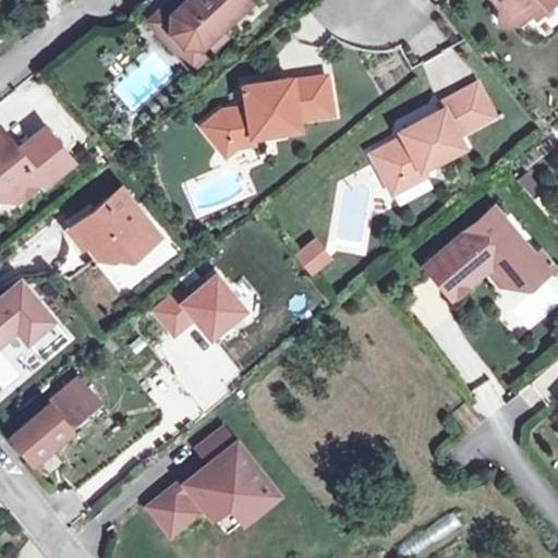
[(173,15),(186,2),(184,0),(170,0),(147,22),(191,69),(225,36),(217,28),(201,44),(183,43),(172,31),(173,15)]
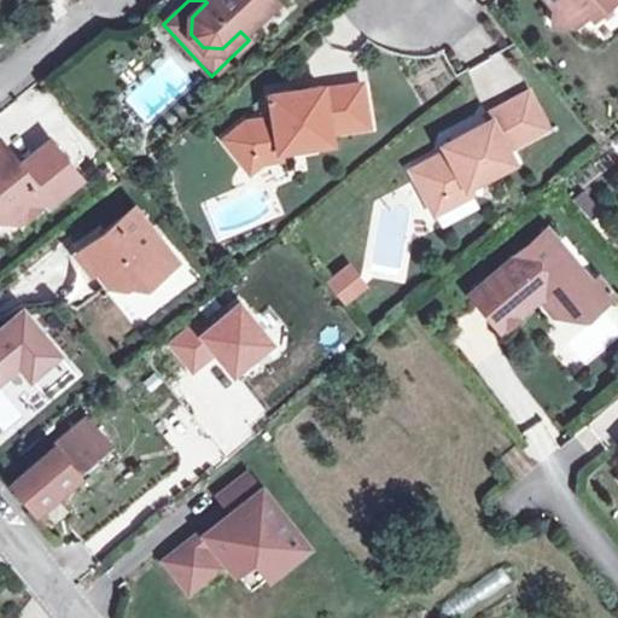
[(208,0),(192,17),(191,34),(203,47),(222,48),(240,31),(274,0),(208,0)]
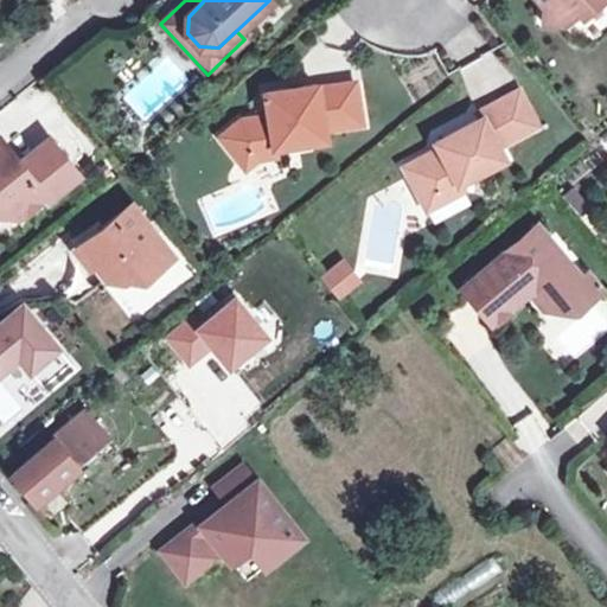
[(537,0),(544,7),(543,24),(563,25),(579,12),(582,16),(601,0),(537,0)]
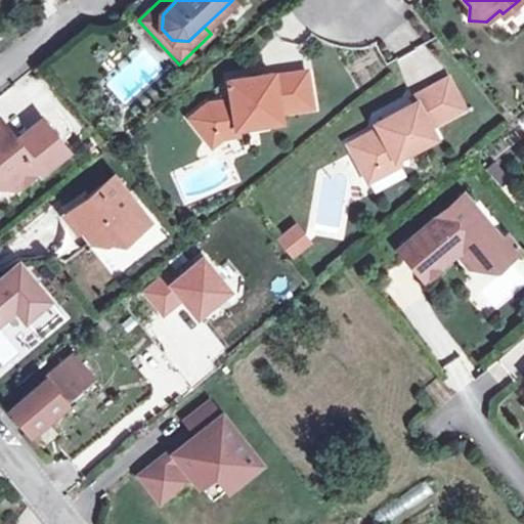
[(408,85),(440,70),(426,42),(394,58),(408,85)]
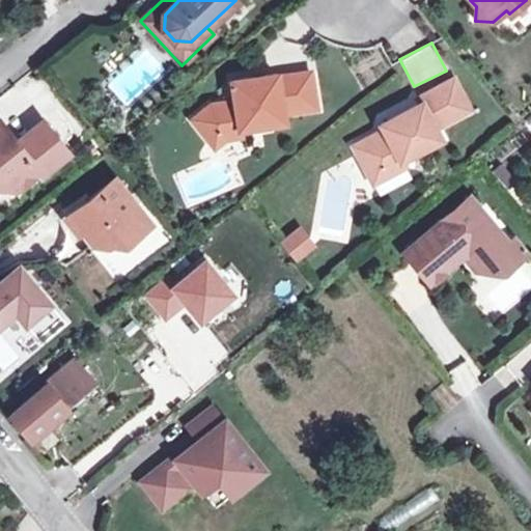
[(194,119),(212,141),(224,131),(241,129),(285,121),(284,113),(317,109),(312,73),(279,77),(279,74),(233,80),(236,100),(213,103),(194,119)]
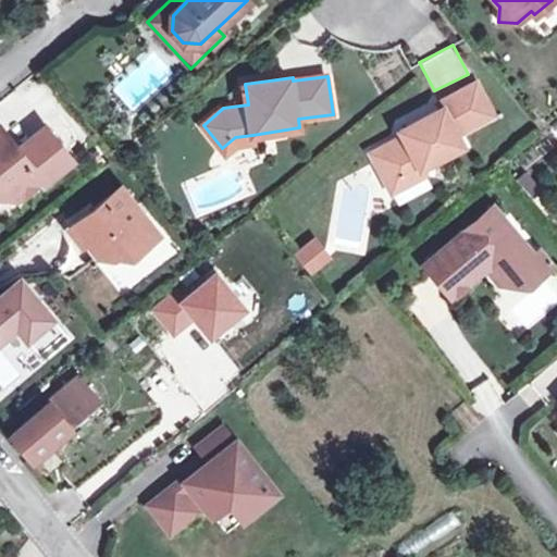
[(480,86),(473,89),(487,119),(493,115),(480,86)]
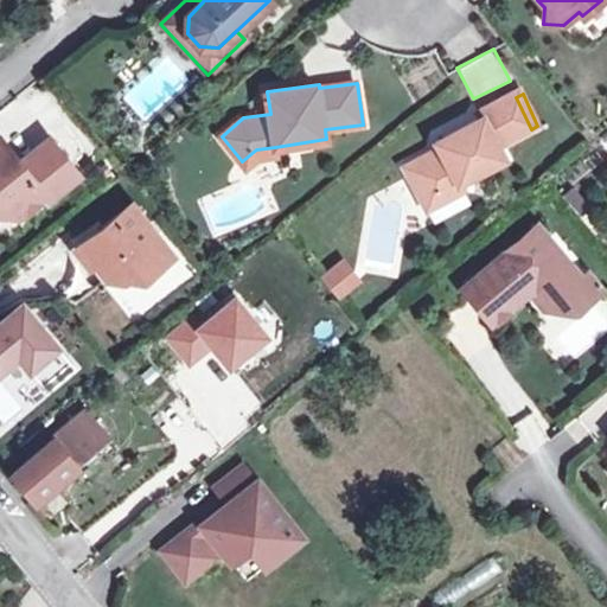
[(407,167),(423,202),(460,183),(505,159),(498,146),(531,129),(516,97),(481,115),(485,120),(439,142),(442,149),(407,167)]
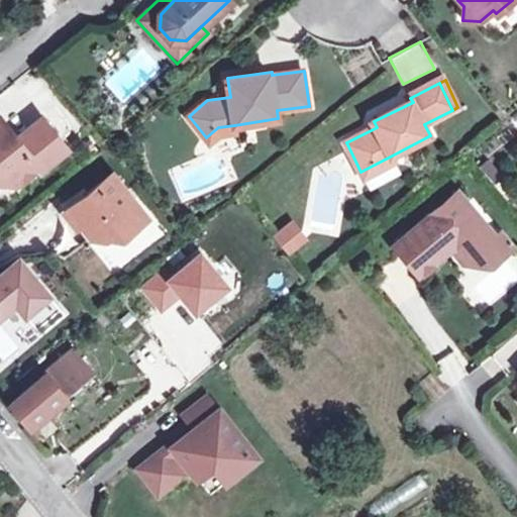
[(16,136),(0,115),(0,180),(17,182),(38,166),(41,169),(68,148),(42,116),(16,136)]
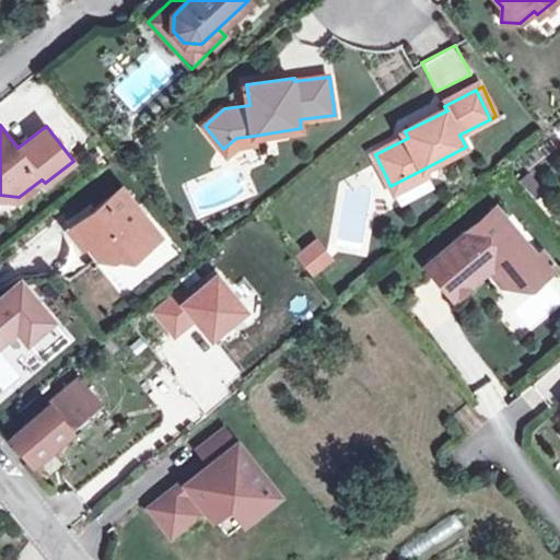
[(236,138),(223,149),(228,154),(240,146),(255,143),(254,136),(236,138)]
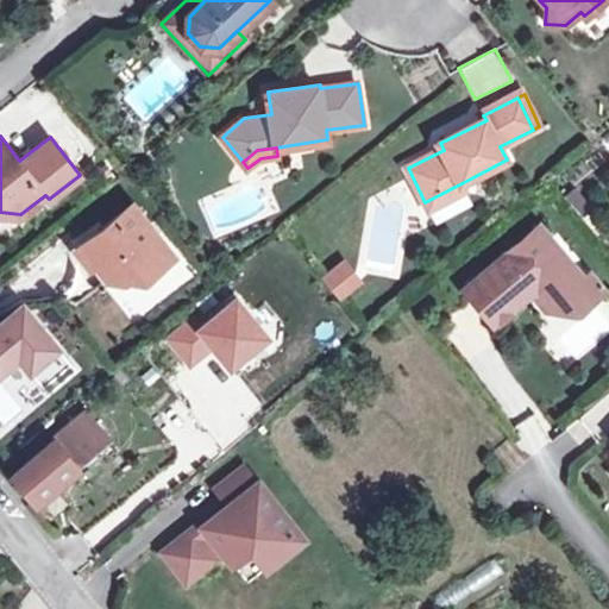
[(462,183),(425,202),(429,209),(465,189),(462,183)]
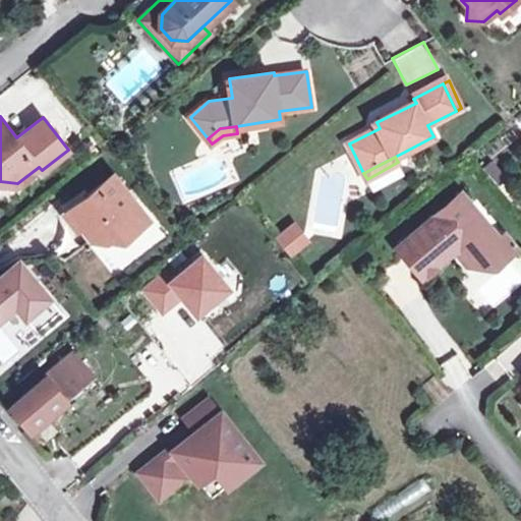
[(76,230),(81,227),(94,241),(95,241),(104,241),(119,229),(126,237),(141,225),(127,208),(133,203),(112,176),(64,215),(76,230)]
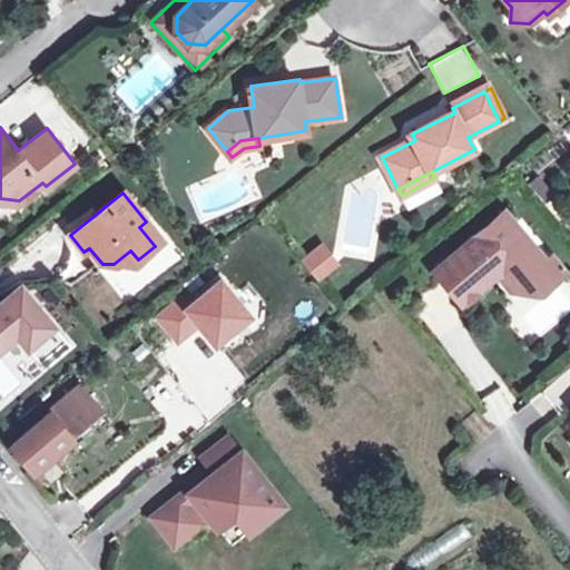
[(516,224),(504,210),(434,271),(461,302),(498,272),(512,288),(530,291),(532,273),(547,261),(521,231),(516,229),(516,224)]
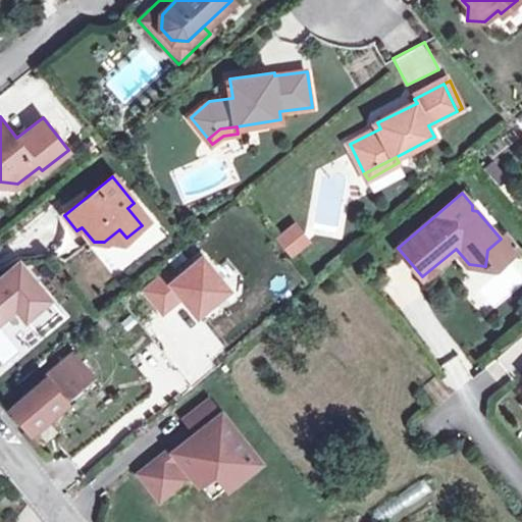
[(297,220),(275,236),(290,258),(312,243),(297,220)]
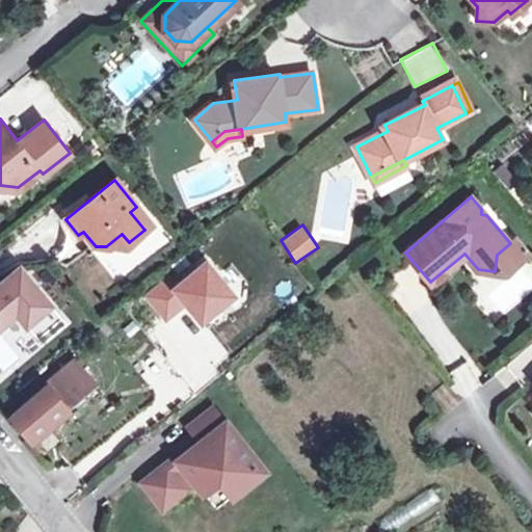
[(497,255),(495,271),(506,271),(527,253),(516,237),(510,243),(497,255)]
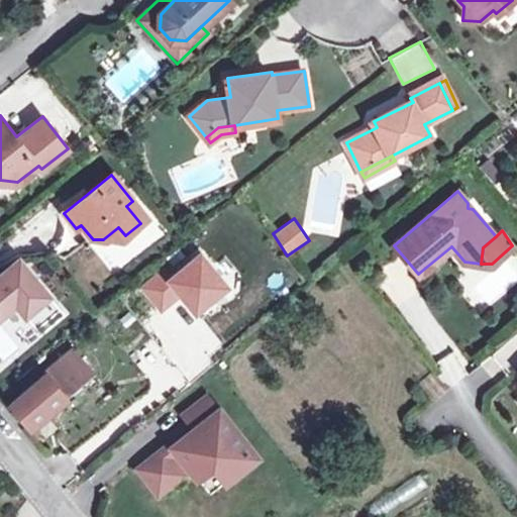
[(464,262),(451,246),(451,265),(464,262)]
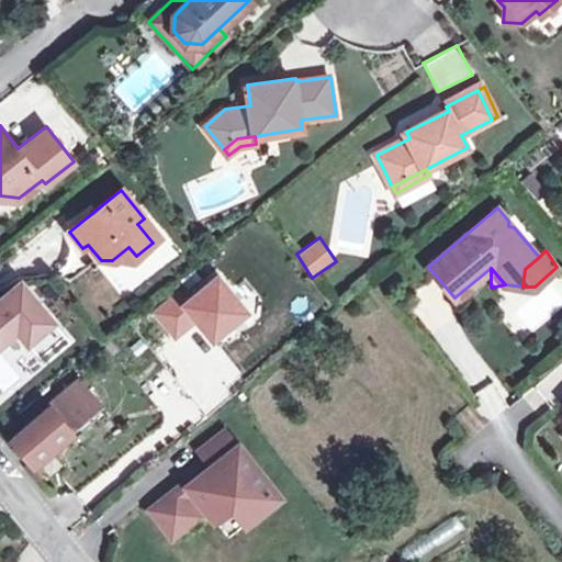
[(20,282),(0,299),(0,343),(17,329),(44,362),(70,340),(20,282)]
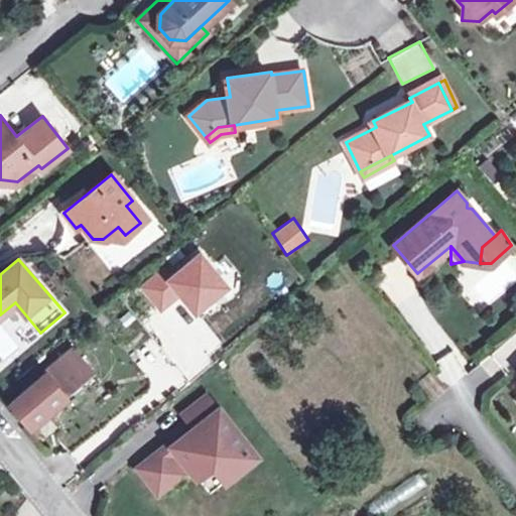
[(197,298),(184,314),(199,326),(211,309),(197,298)]
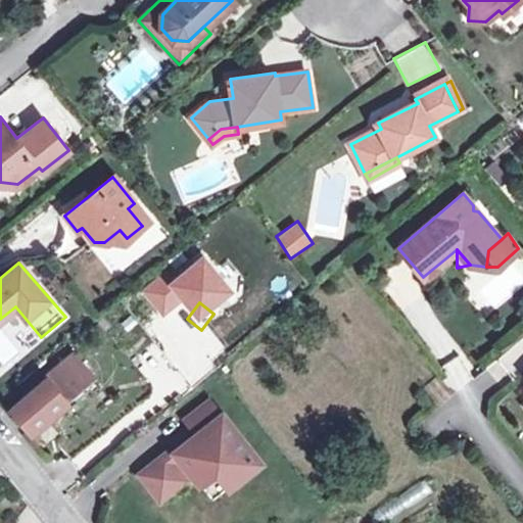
[(29,430),(93,377),(74,353),(9,407),(29,430)]
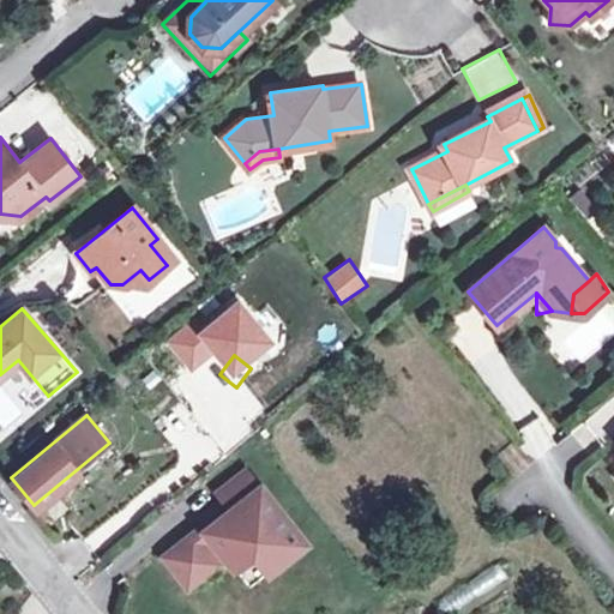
[(214,540),(235,569),(253,555),(266,572),(304,542),(246,471),(218,494),(232,511),(206,531),(214,540)]
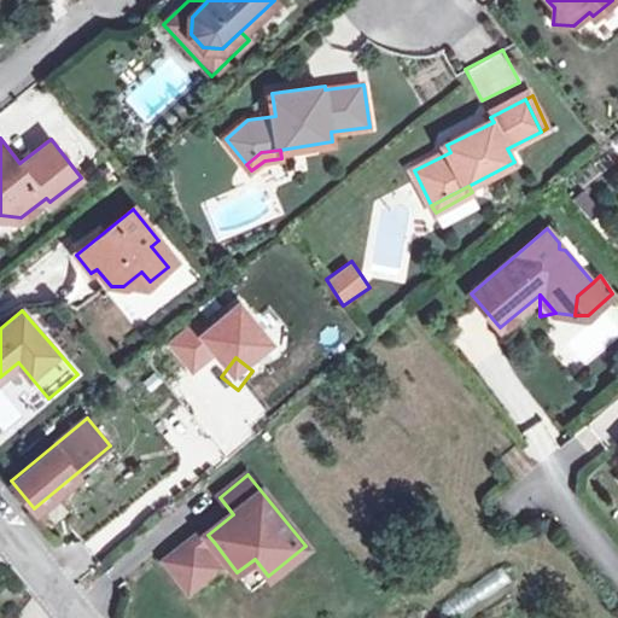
[(205,551),(215,543),(208,535),(198,543),(205,551)]
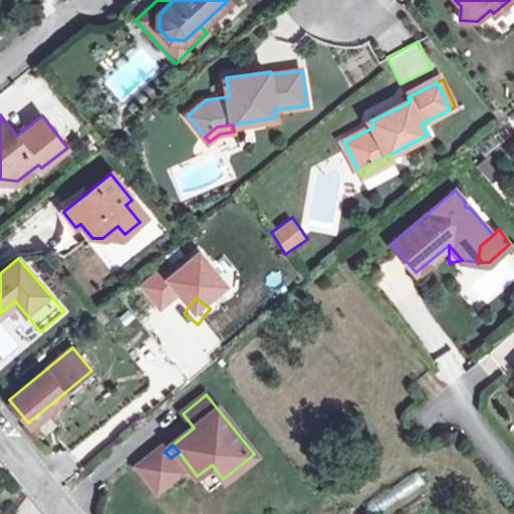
[(139,467),(158,490),(181,472),(171,458),(165,452),(163,448),(139,467)]
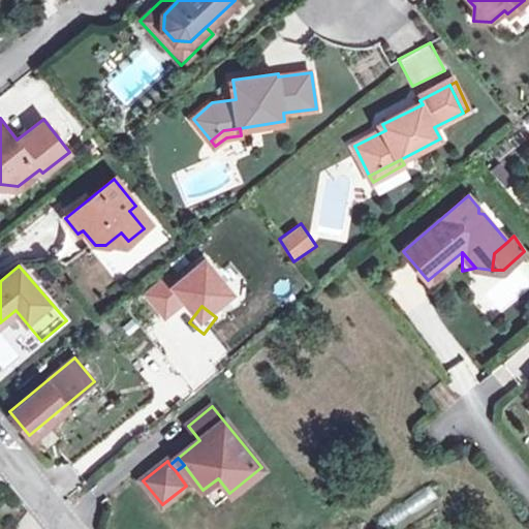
[(203,490),(215,504),(229,493),(218,478),(203,490)]
